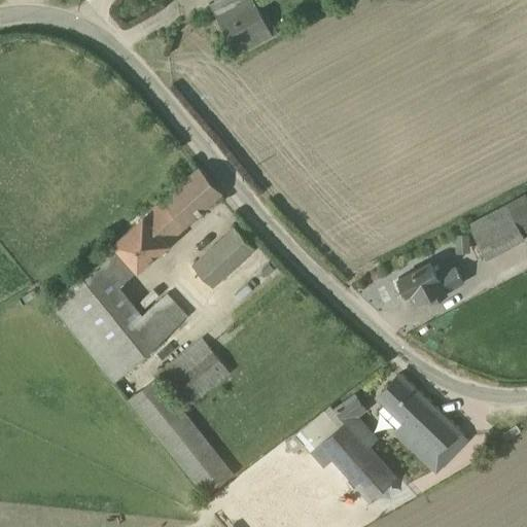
[(212,0),(208,3),(236,54),(272,34),(252,0),(212,0)]
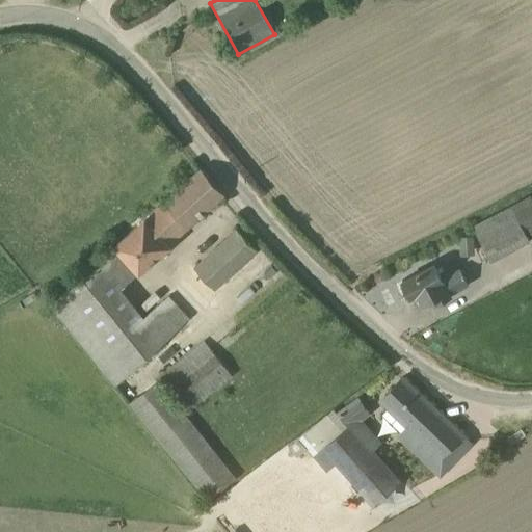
[(120,286),(223,193),(201,167),(112,245),(113,247),(48,303),(113,384),(160,343),(188,317),(168,294),(142,314),(120,286)]
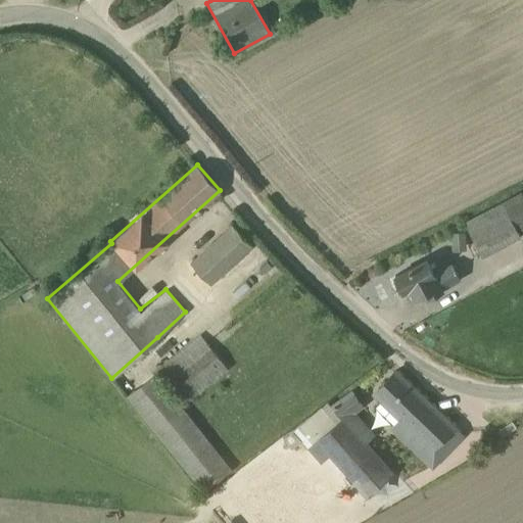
[(464,222),(482,257),(520,238),(517,232),(522,229),(522,197),(520,192),(464,222)]
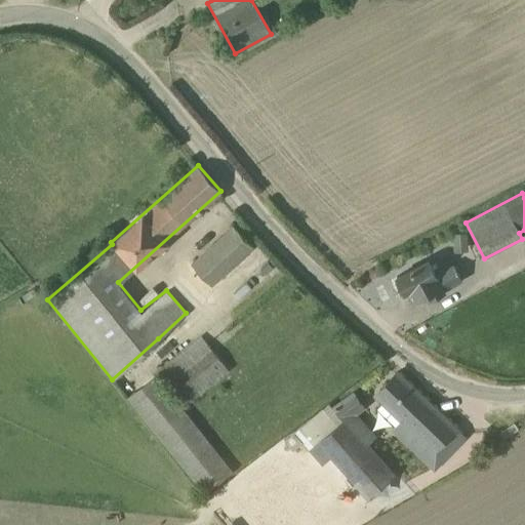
[(191,264),(179,274),(199,294),(210,284),(211,285),(252,247),(232,225),(190,263),(191,264)]
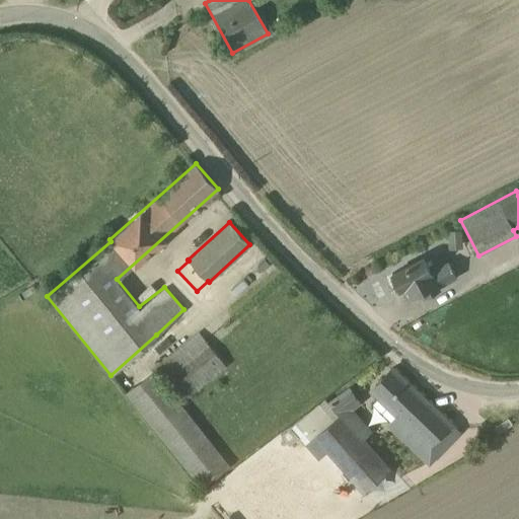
[(447,249),(462,248),(460,230),(446,231),(447,249)]
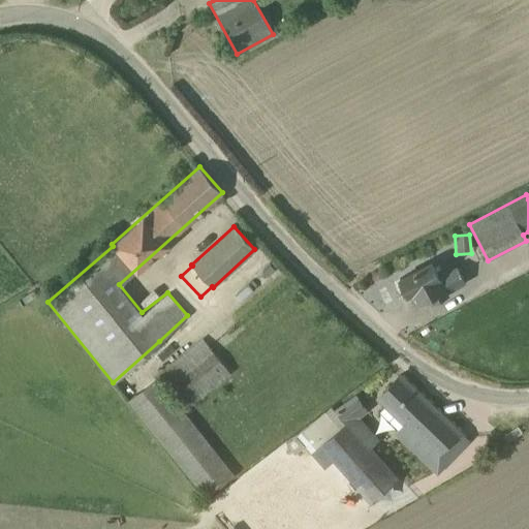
[(400,281),(398,284),(403,292),(406,292),(407,294),(411,292),(416,302),(428,297),(431,303),(448,293),(448,292),(465,283),(456,266),(439,274),(432,261),(399,279),(400,281)]
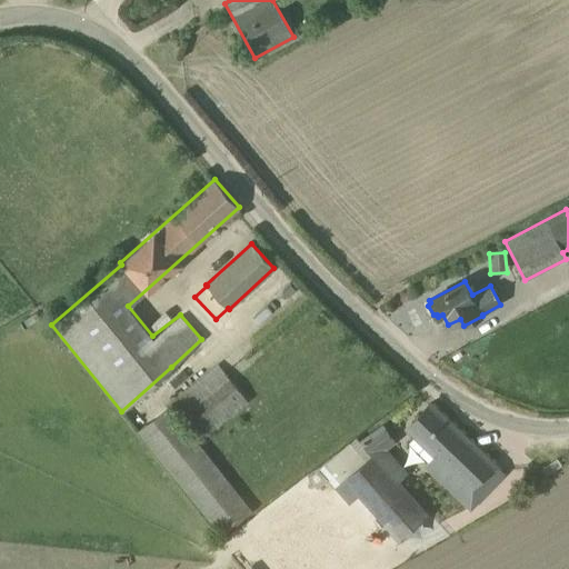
[(248,400),(216,362),(136,430),(220,535),(259,506),(208,440),(200,446),(198,442),(248,400)]
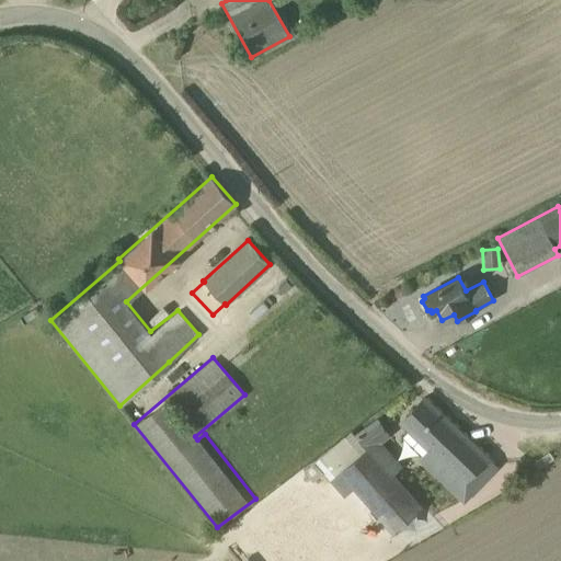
[(495,468),(423,398),(399,423),(420,444),(414,448),(421,455),(416,459),(461,502),(495,468)]
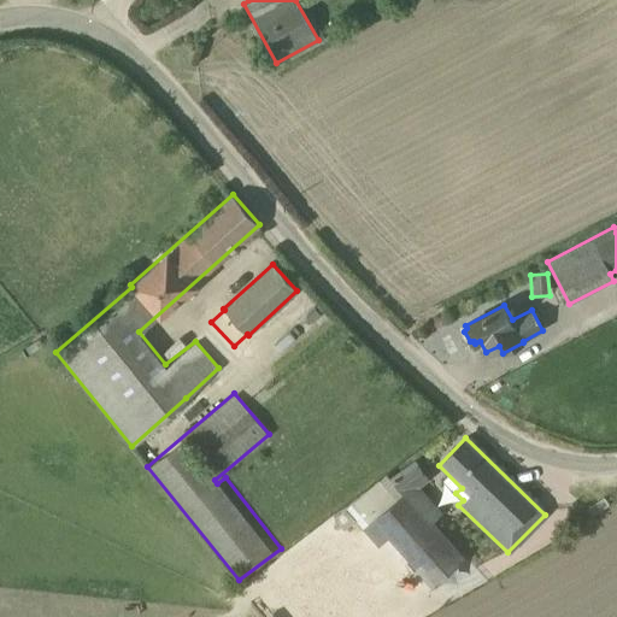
[(413,458),(391,477),(401,493),(371,518),(430,586),(464,557),(433,519),(441,512),(419,486),(429,480),(413,458)]
